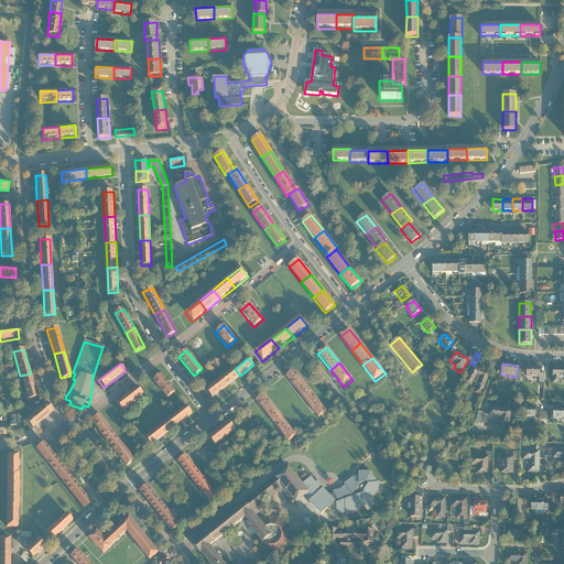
[(481,394),(489,373),(473,367),(464,384),(470,387),(473,383),(478,384),(475,392),(481,394)]
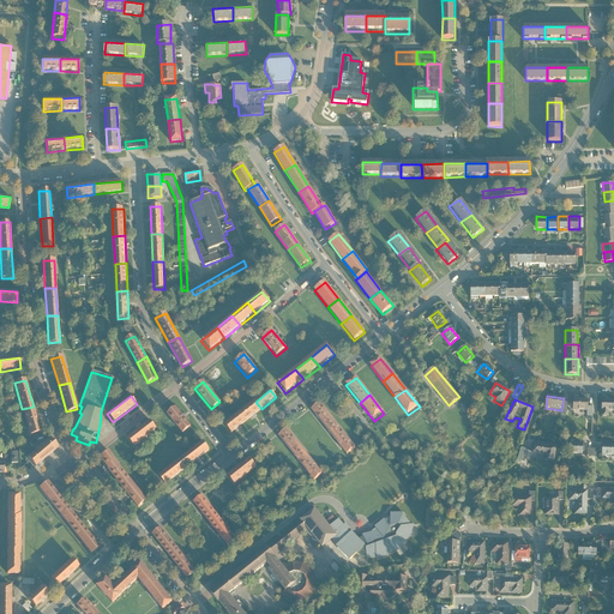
[(588,399),(573,399),(573,411),(588,411),(588,399)]
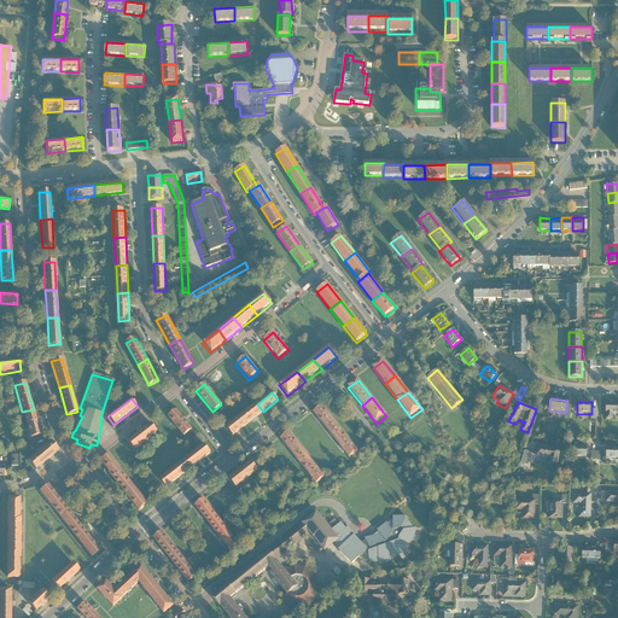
[(617,403),(606,403),(606,420),(613,420),(613,415),(617,414),(617,403)]
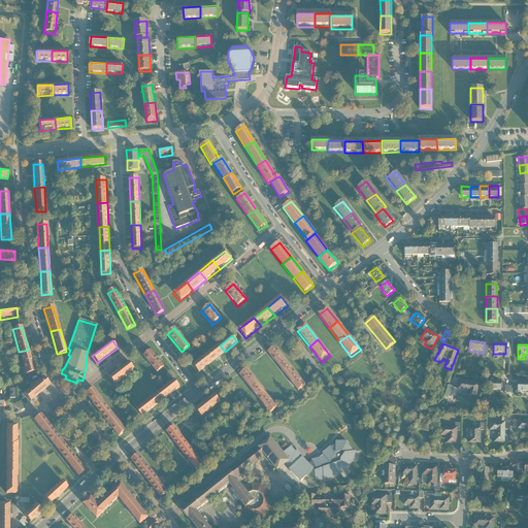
[(220,345),(206,356),(211,362),(225,352),(220,345)]
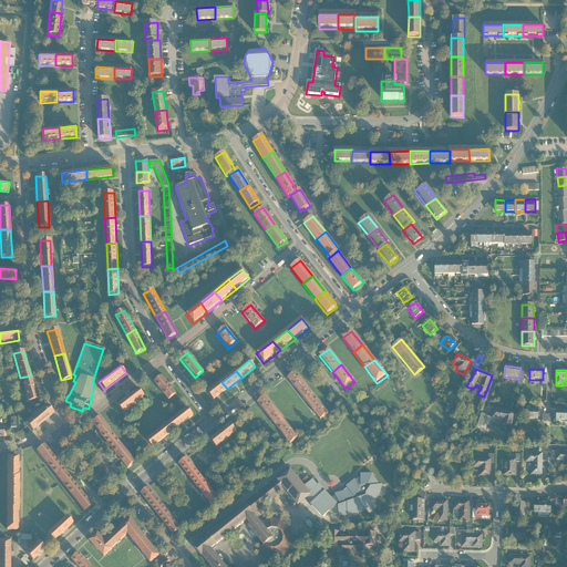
[(307,388),(296,373),(287,380),(298,393),(307,388)]
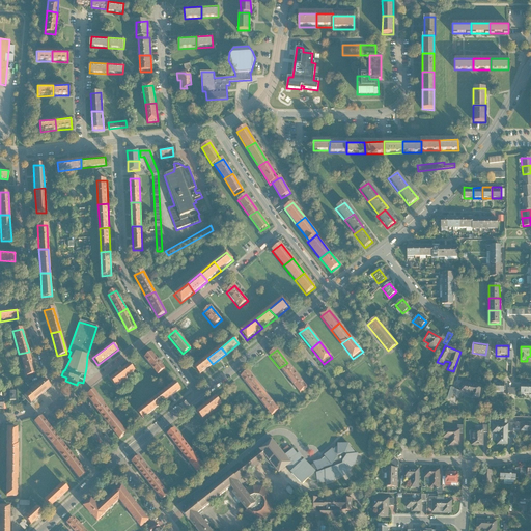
[(35,374),(29,352),(19,354),(26,378),(35,374)]
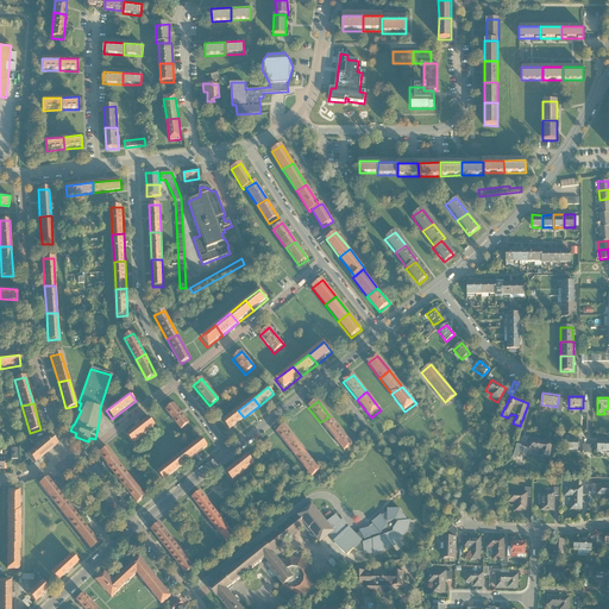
[(188,425),(174,405),(165,412),(180,431),(188,425)]
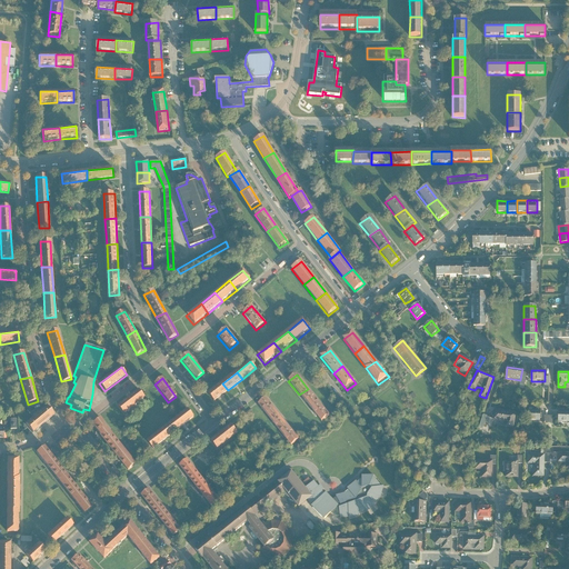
[(213,401),(228,390),(222,383),(208,395),(213,401)]
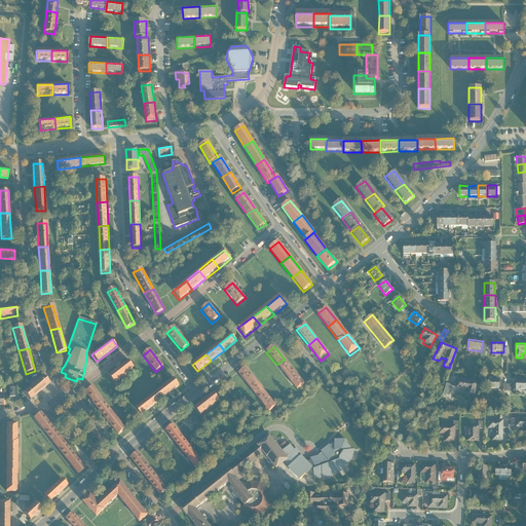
[(294,372),(285,360),(276,365),(287,377),(294,372)]
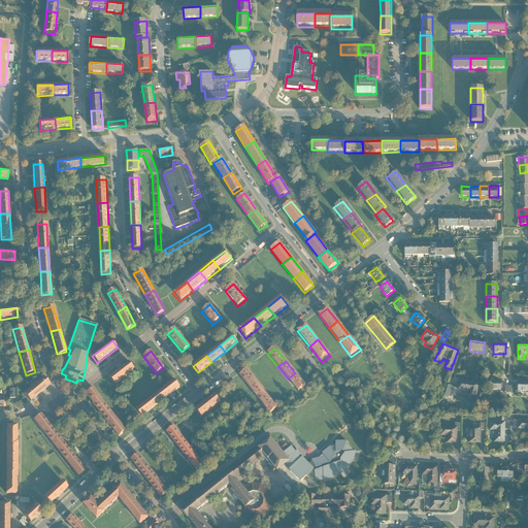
[(116,385),(134,369),(129,362),(109,377),(116,385)]
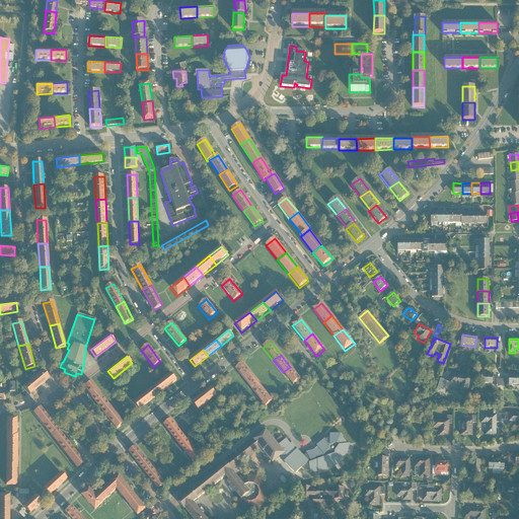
[(252,376),(242,363),(235,369),(245,381),(252,376)]
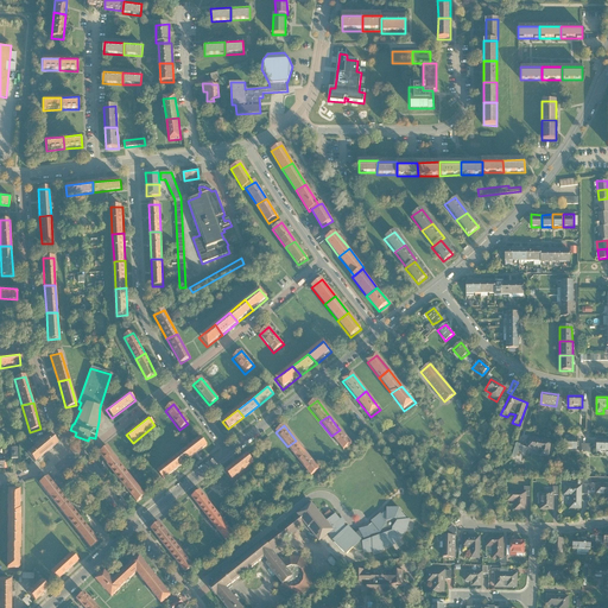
[(331,436),(343,451),(353,445),(340,430),(331,436)]
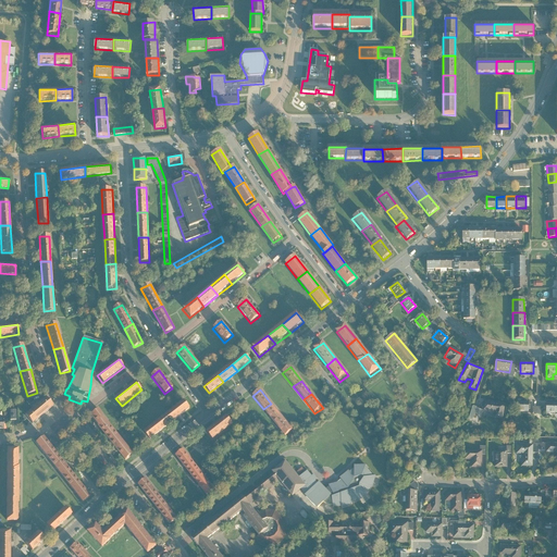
[(53,407),(46,398),(37,406),(36,405),(33,408),(34,409),(25,416),(33,424),(53,407)]
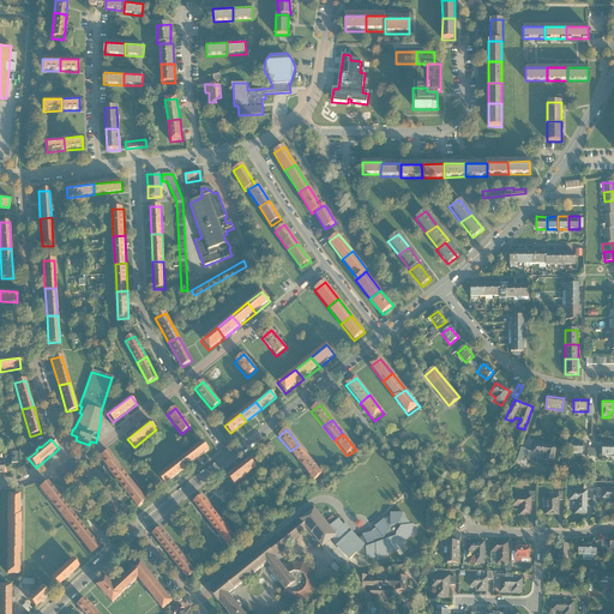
[(187,467),(209,450),(203,443),(181,461),(187,467)]
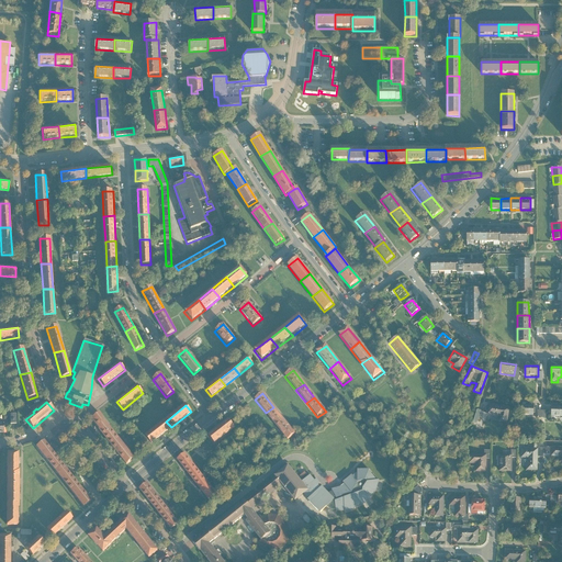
[(509,408),(489,405),(486,415),(498,418),(498,423),(507,424),(509,408)]
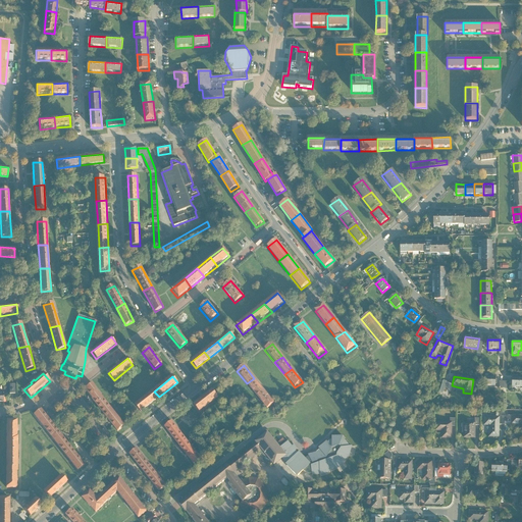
[(496,387),(496,377),(483,377),(483,388),(496,387)]
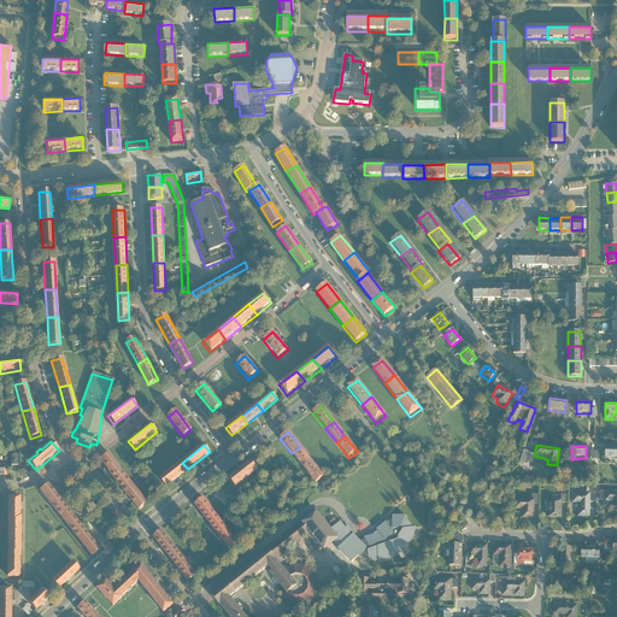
[(312,462),(300,447),(292,453),(304,468),(312,462)]
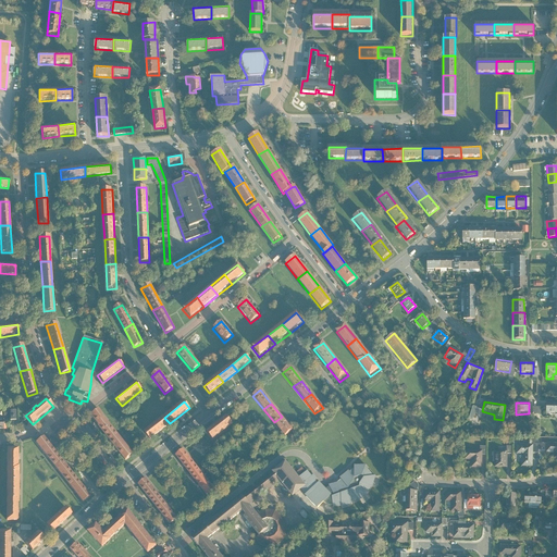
[(556,404),(546,404),(546,415),(556,415),(556,404)]
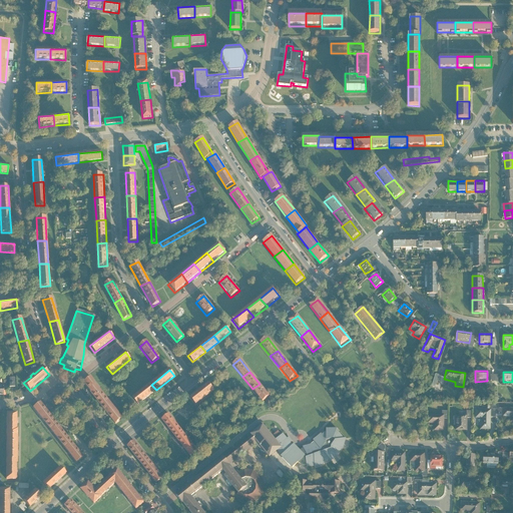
[(106,398),(90,378),(82,384),(98,404),(106,398)]
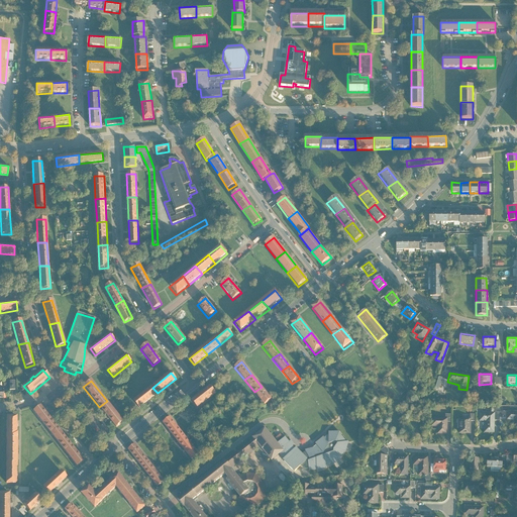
[(14,391),(14,382),(4,382),(4,387),(9,387),(9,391),(14,391)]
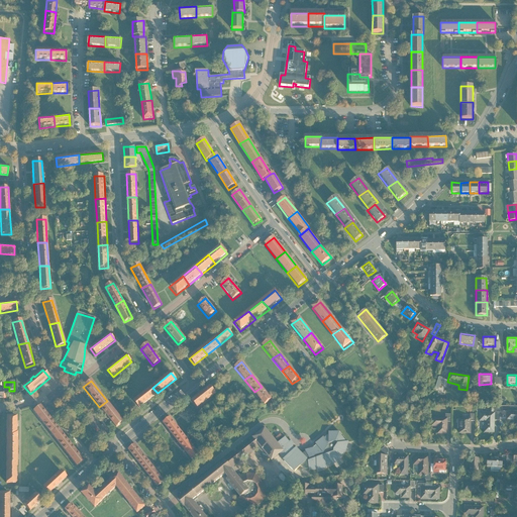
[(216,394),(210,387),(191,401),(197,409),(216,394)]
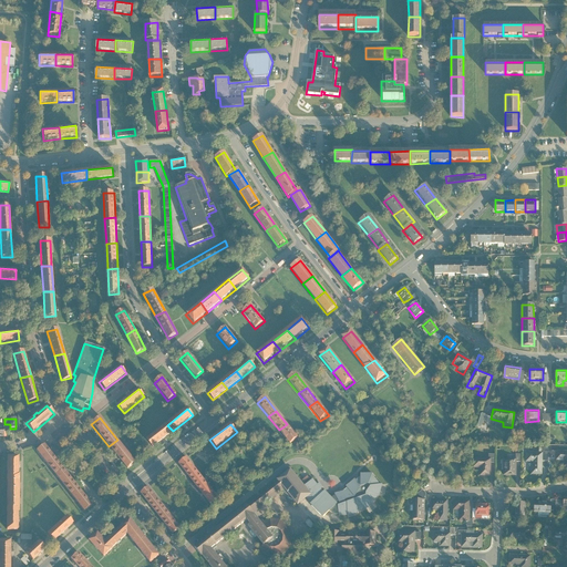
[(298,437),(287,424),(279,430),(290,443),(298,437)]
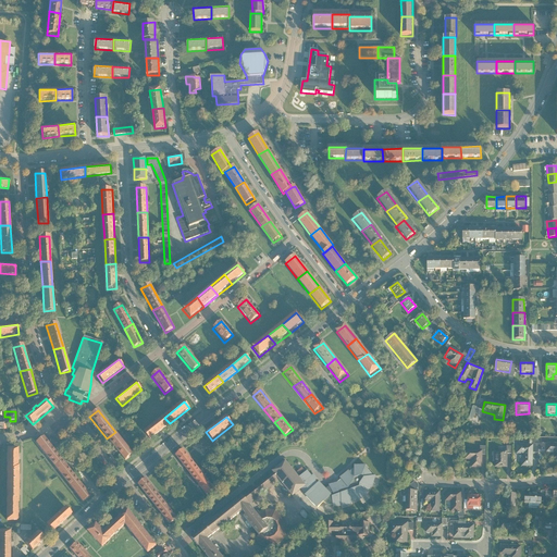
[(170,423),(164,418),(144,433),(149,440),(170,423)]
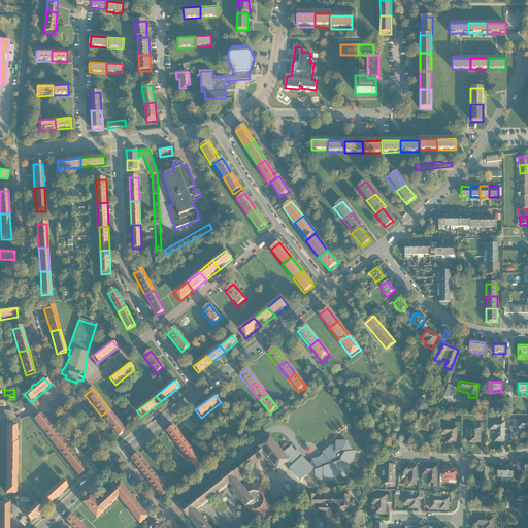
[(126,431),(109,409),(101,416),(119,437),(126,431)]
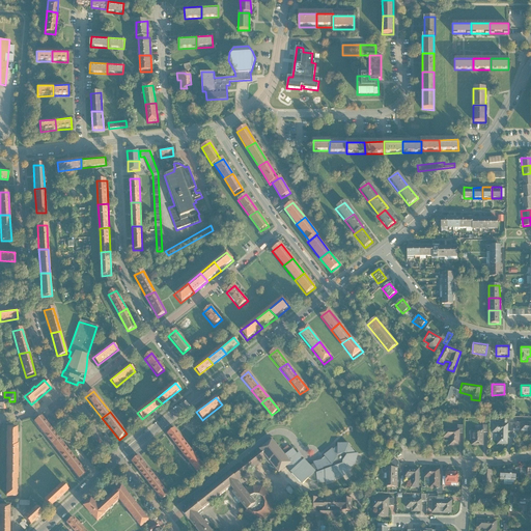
[(42,417),(34,422),(49,441),(57,437),(42,417)]
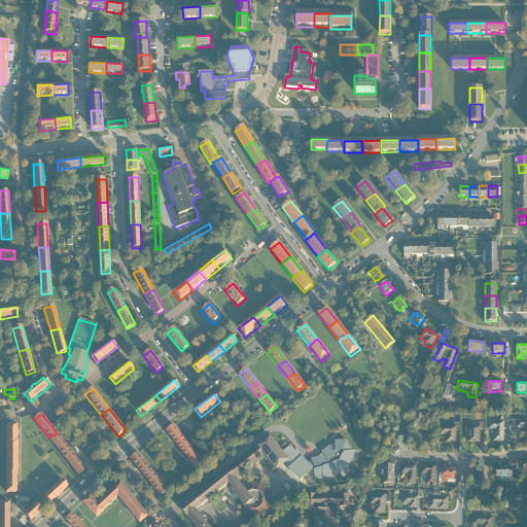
[(526,435),(526,420),(517,420),(517,421),(516,429),(524,429),(524,436),(526,435)]
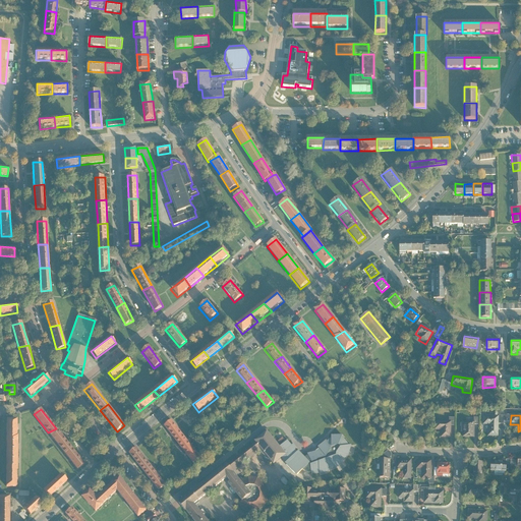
[(499,424),(499,417),(498,417),(482,416),(482,425),(488,426),(488,427),(487,428),(487,438),(498,438),(499,424)]
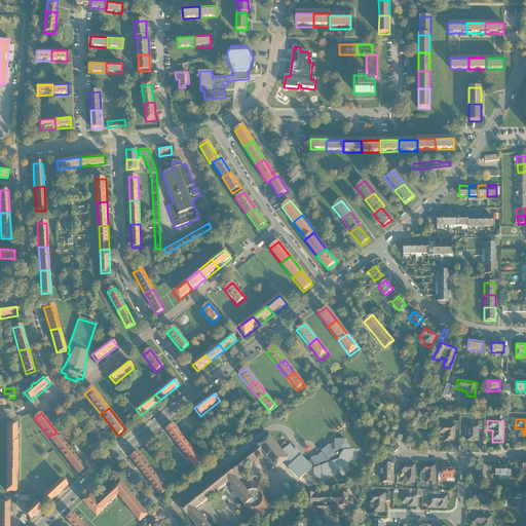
[(6,438),(17,438),(17,421),(6,421),(6,438)]
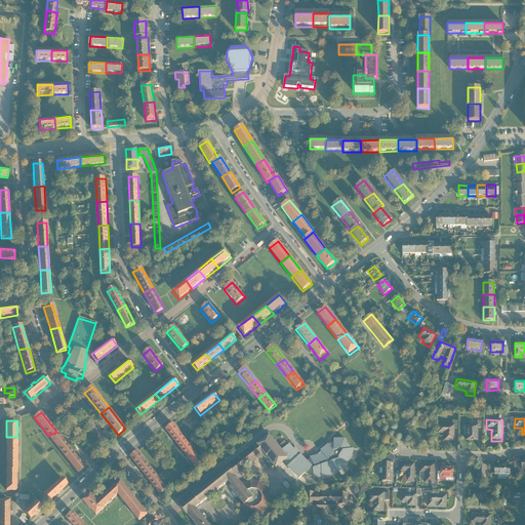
[(180,448),(188,443),(172,425),(166,430),(180,448)]
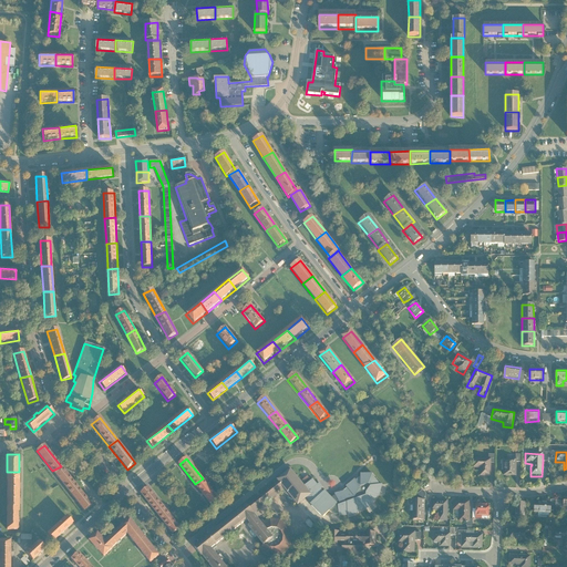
[(491,464),(491,460),(488,460),(473,460),(472,470),(480,470),(478,477),(491,477),(491,464)]
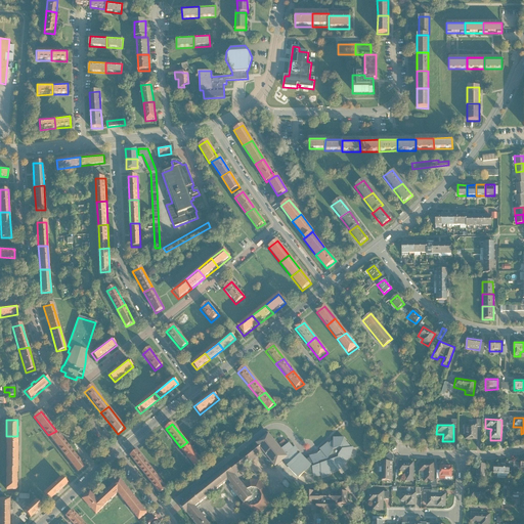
[(477,428),(477,425),(476,425),(465,425),(465,441),(477,441),(477,428)]
